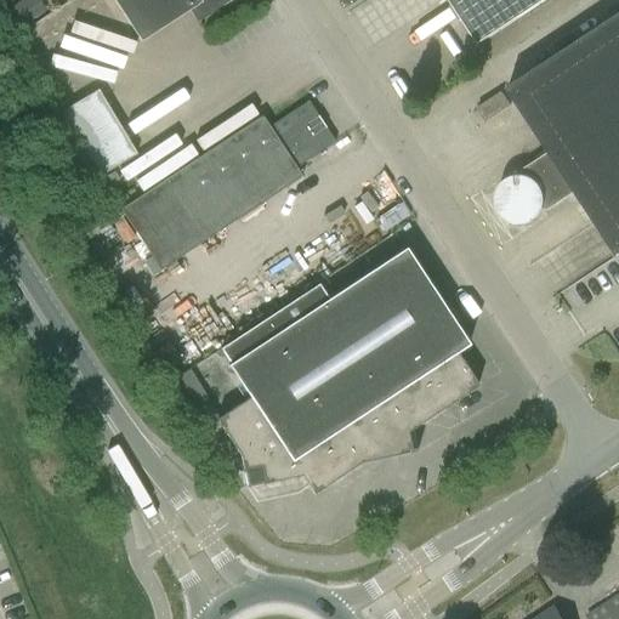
[(117,0),(143,39),(192,7),(200,20),(230,0),(117,0)]
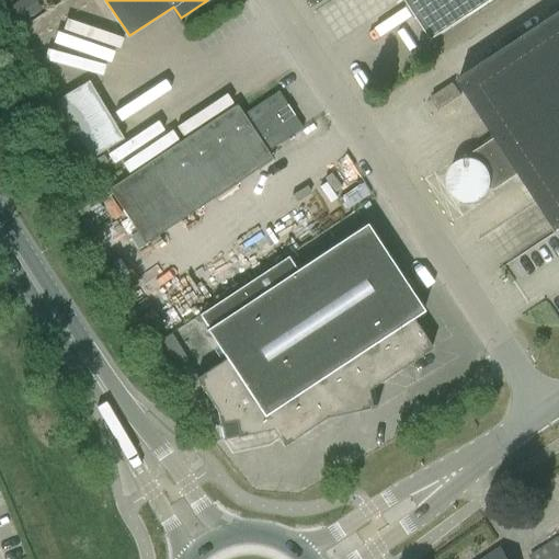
[(409,0),(434,37),(491,0),(409,0)]
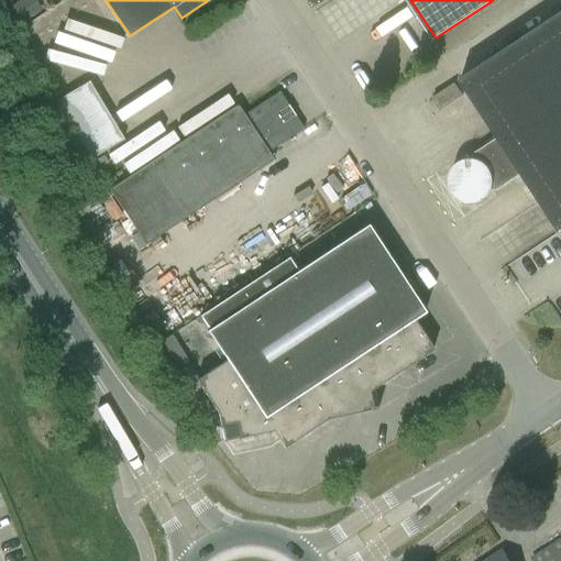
[(560,11),(462,78),(501,135),(475,152),(474,157),(471,157),(468,158),(465,160),(462,161),(459,163),(457,165),(455,167),(453,171),(452,174),(452,177),(452,180),(452,184),(453,187),(454,190),(457,193),(459,195),(461,197),(464,199),(466,200),(470,201),(473,201),(476,200),(480,200),(483,199),(486,197),(488,195),(491,193),(493,190),(494,187),(499,188),(524,172),(560,227),(560,11)]
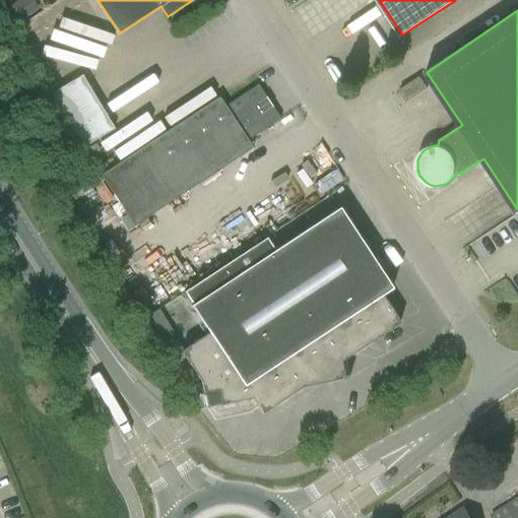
[(65,18),(59,44),(109,56),(115,30),(65,18)]
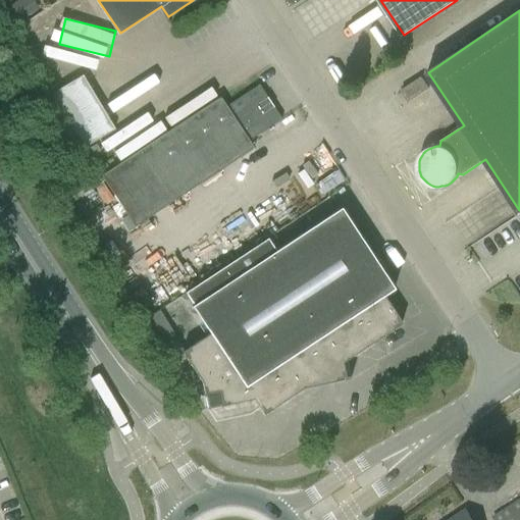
[(85,73),(54,92),(86,146),(116,127),(85,73)]
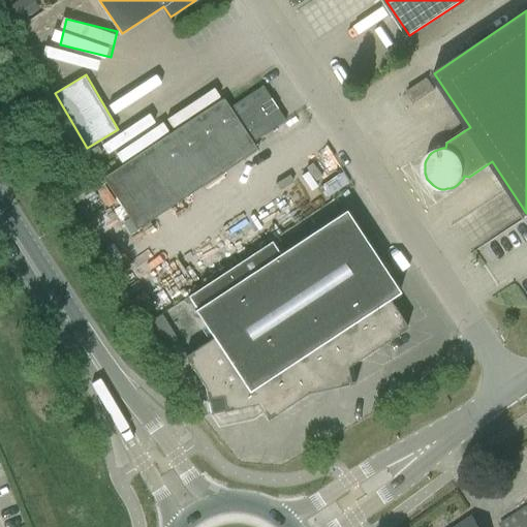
[(254,141),(287,119),(265,84),(231,105),(225,96),(104,176),(138,227),(258,148),(254,141)]
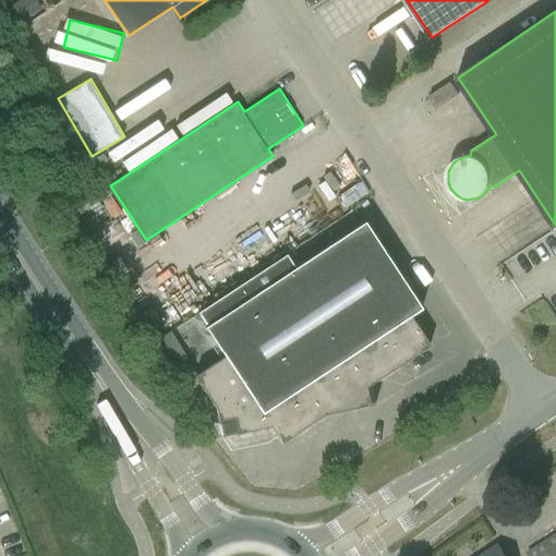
[(201,311),(209,325),(207,326),(226,353),(198,374),(218,403),(225,434),(273,424),(283,440),(327,411),(371,403),(366,386),(430,343),(411,314),(423,306),(366,221),(298,266),(288,253),(201,311)]
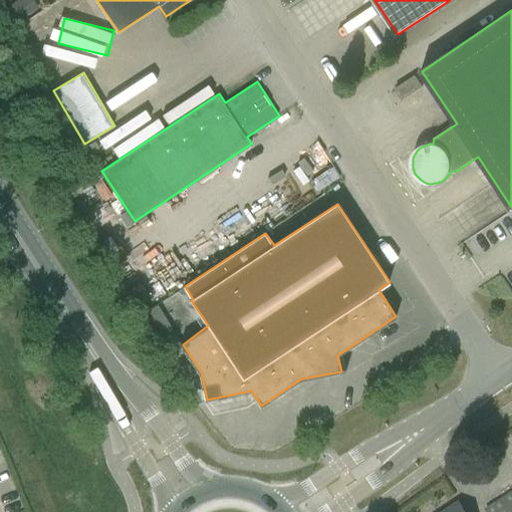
[(511,490),(487,507),(490,511),(511,511),(511,490)]
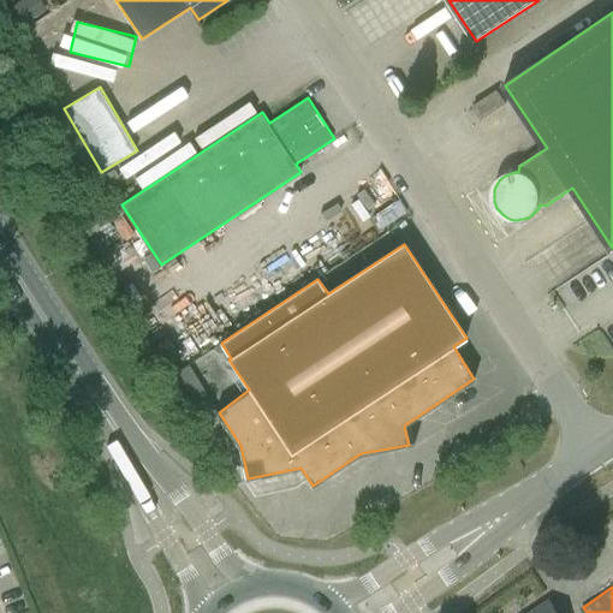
[(531,612),(560,612),(552,600),(531,612)]
